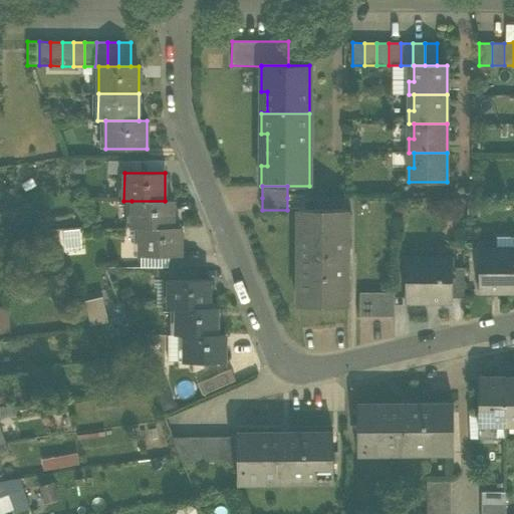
[(132,227),(141,227),(173,227),(173,201),(165,201),(132,201),(132,227)]
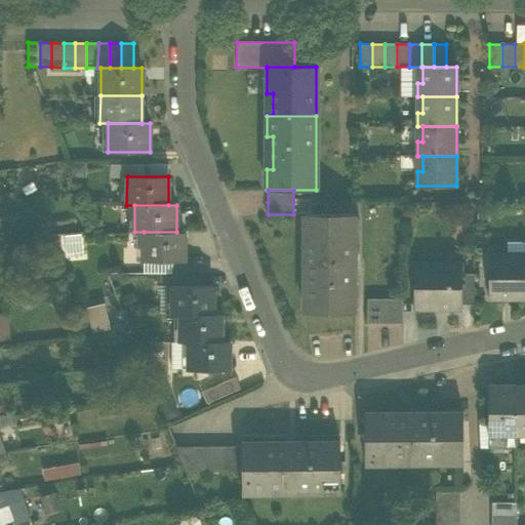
[(310,313),(354,313),(355,214),(310,214),(310,258),(305,258),(305,285),(310,285),(310,313)]
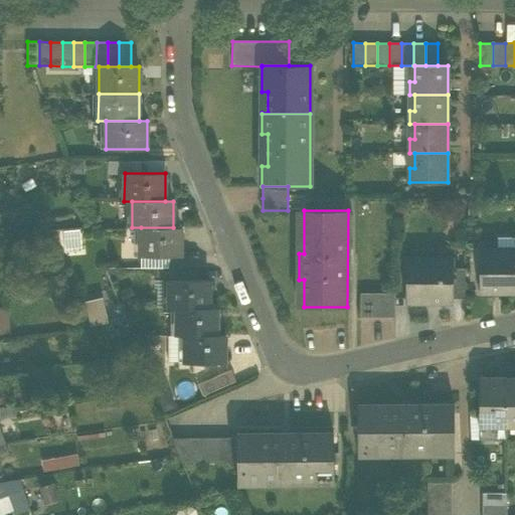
[(81,229),(63,226),(60,246),(79,248),(81,229)]
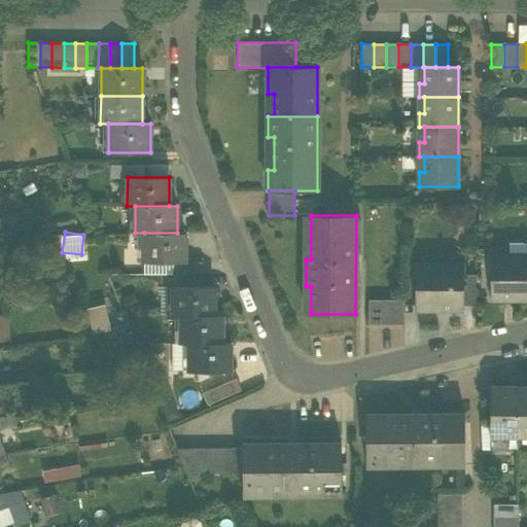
[(185,233),(177,233),(144,233),(143,261),(173,261),(185,261),(185,233)]
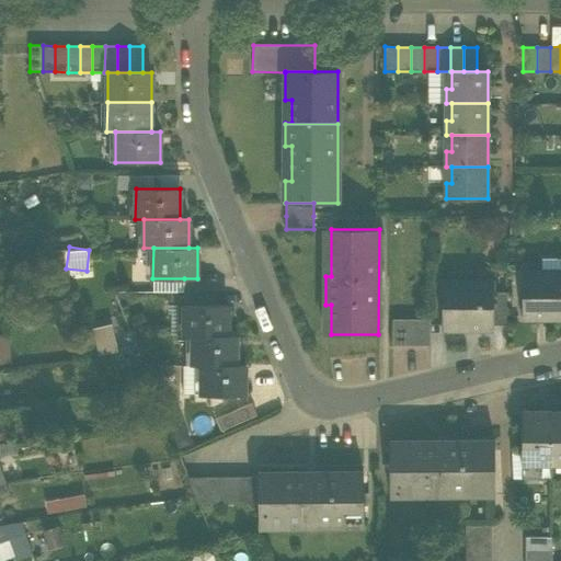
[(549,320),(560,319),(560,271),(528,272),(528,293),(523,293),(523,316),(549,316),(549,320)]
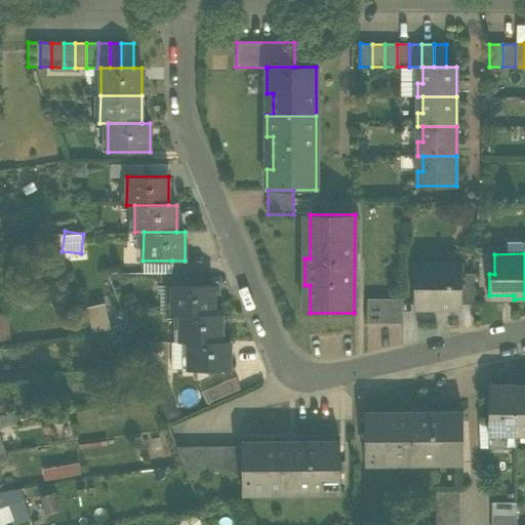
[(172,260),(172,273),(203,273),(203,260),(185,260),(172,260)]
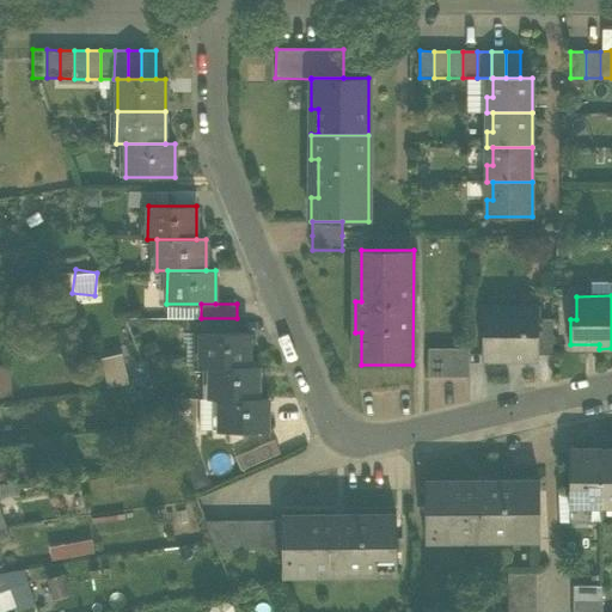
[(485,360),(538,360),(539,354),(539,318),(539,307),(489,307),(488,331),(485,331),(485,360)]
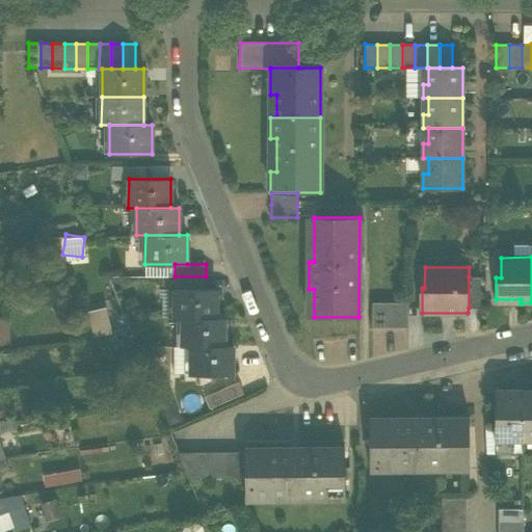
[(206,289),(206,276),(175,276),(175,289),(206,289)]
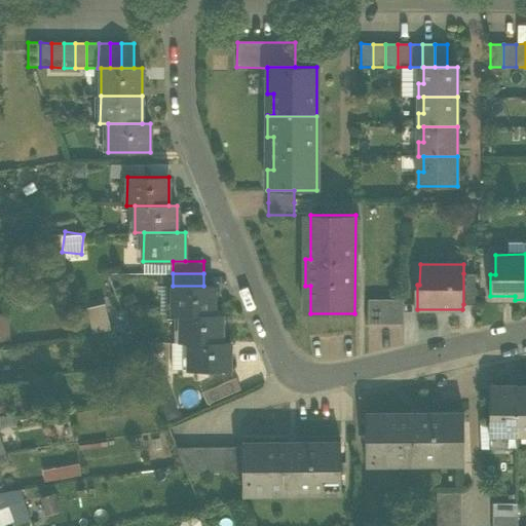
[(463,304),(475,304),(476,273),(463,273),(463,304)]
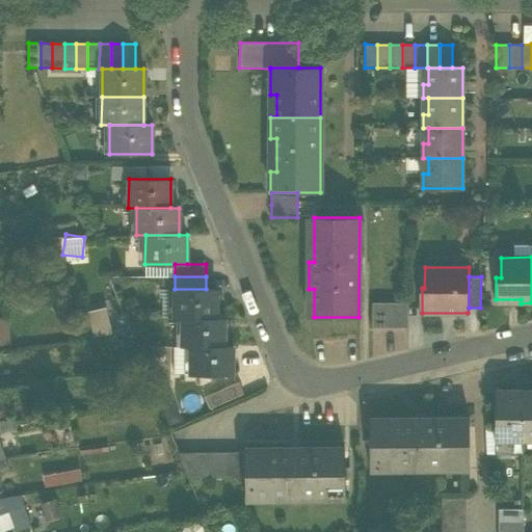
[(175,317),(183,317),(216,317),(216,289),(206,289),(175,289),(175,317)]
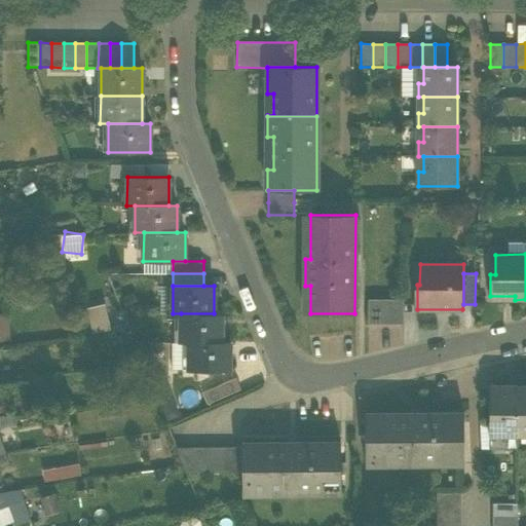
[(369,324),(404,324),(404,299),(369,299),(369,324)]
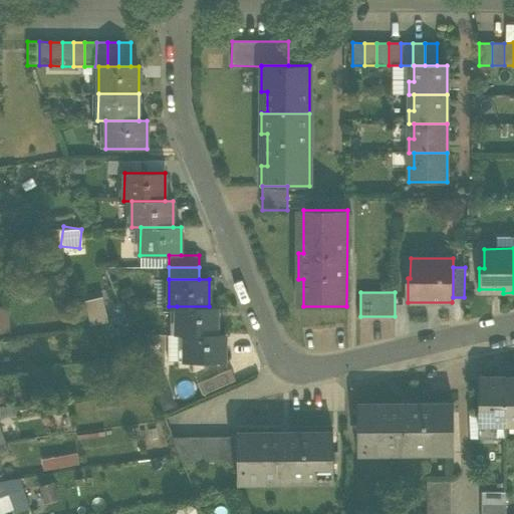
[(82,298),(88,322),(105,318),(100,294),(82,298)]
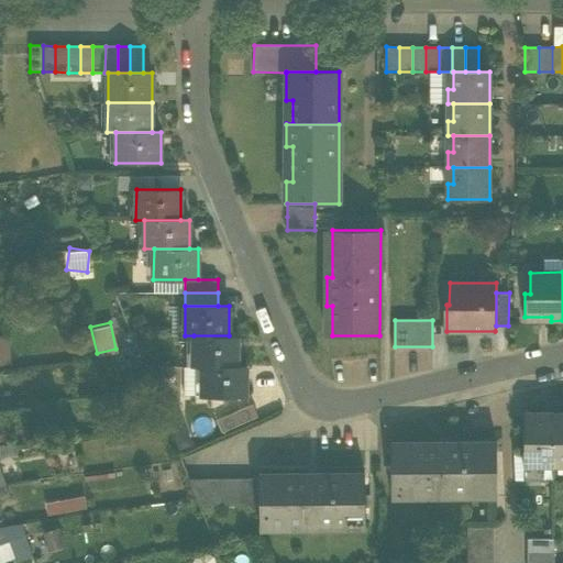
[(194,366),(202,366),(238,366),(238,337),(229,335),(194,335),(194,366)]
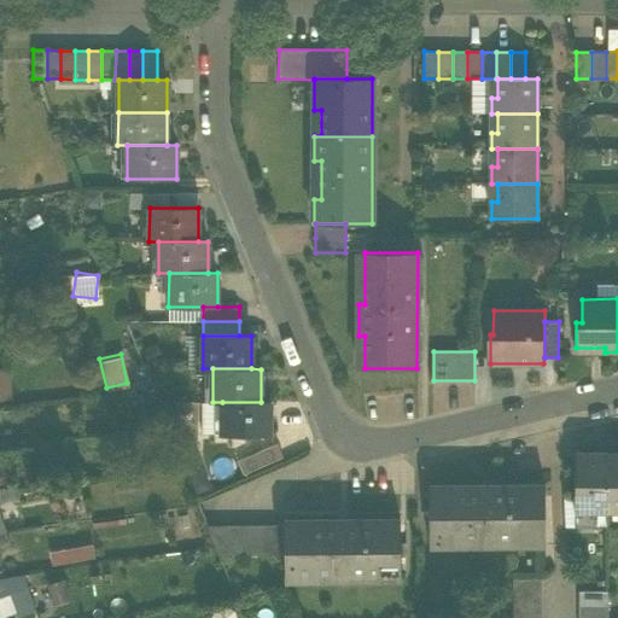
[(202,433),(221,433),(222,402),(213,402),(202,402),(202,433)]
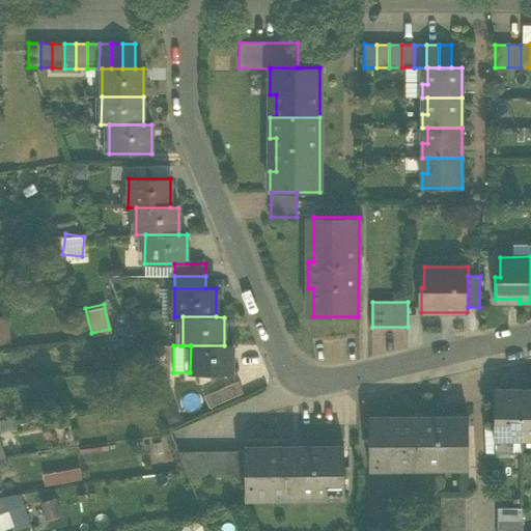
[(232,345),(224,345),(191,345),(190,372),(190,373),(232,374),(232,345)]
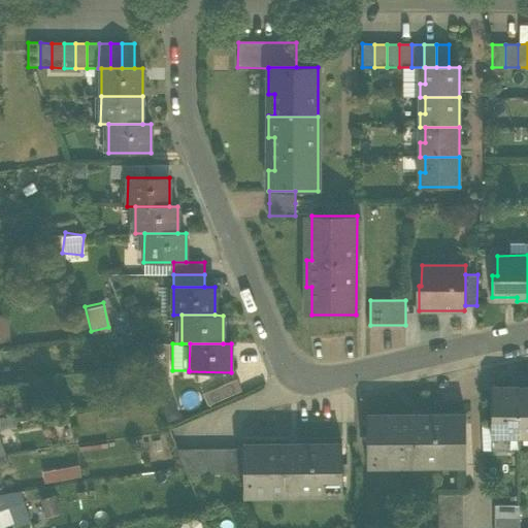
[(236,380),(203,393),(208,404),(241,391),(236,380)]
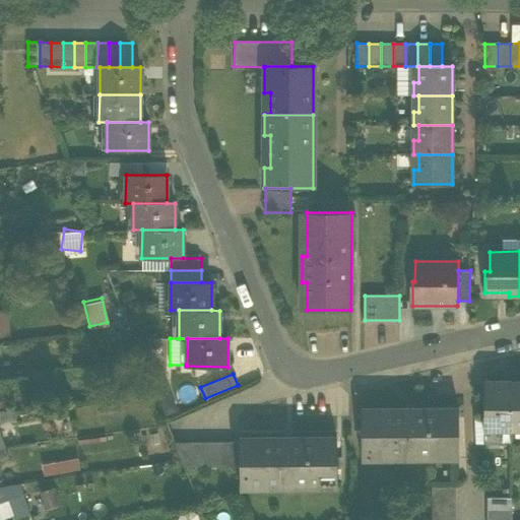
[(511,429),(519,428),(519,382),(511,383),(511,429)]
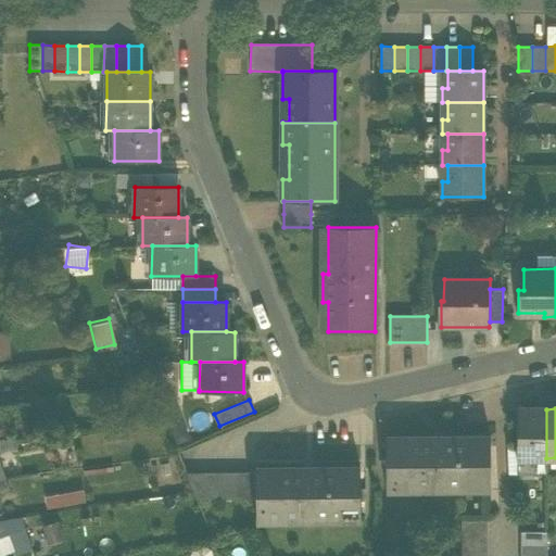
[(517,458),(546,458),(546,409),(517,409),(517,458)]
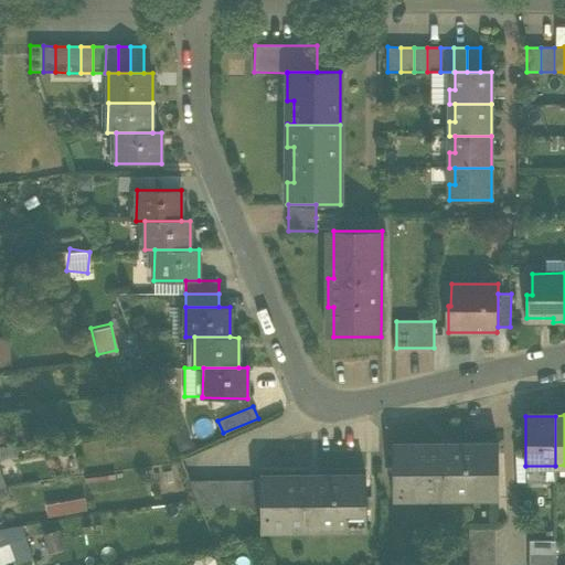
[(439,498),(468,498),(468,492),(498,492),(498,445),(392,445),(392,493),(439,493),(439,498)]
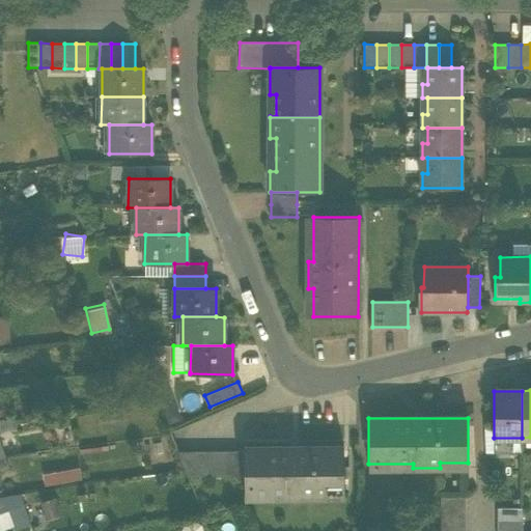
[(289,497),(316,497),(316,492),(343,492),(343,447),(244,448),(245,474),(245,493),(289,493),(289,497)]
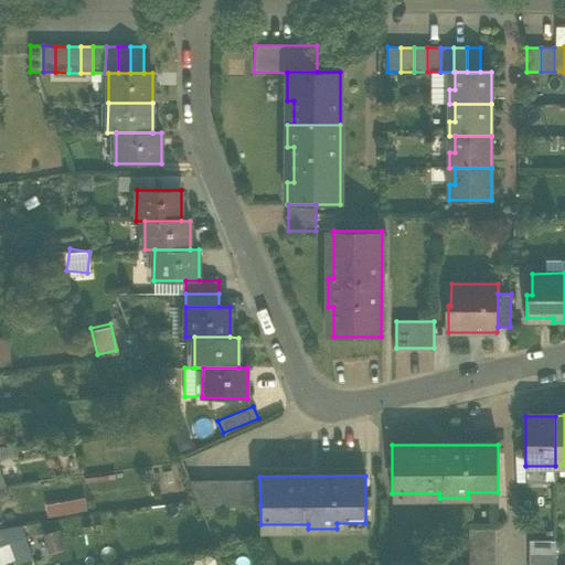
[(199,501),(201,505),(260,504),(259,477),(189,477),(199,501)]
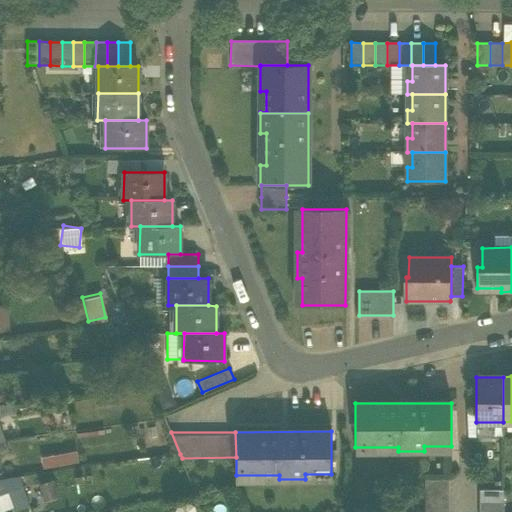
[(75,448),(39,455),(41,467),(77,460),(75,448)]
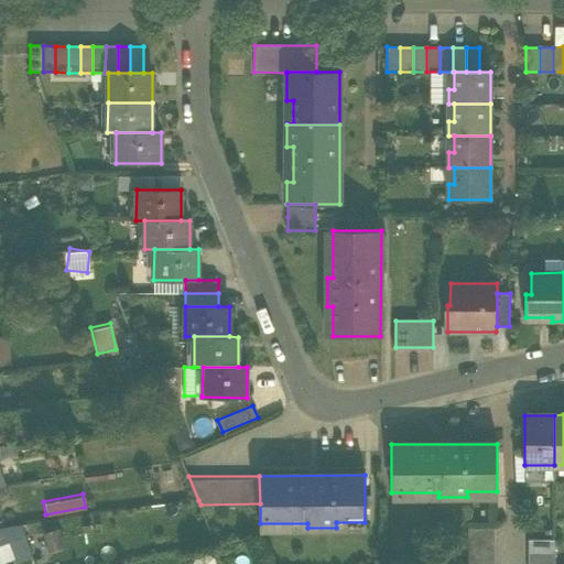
[(6,528),(11,541),(15,554),(18,559),(30,554),(19,525),(6,528)]
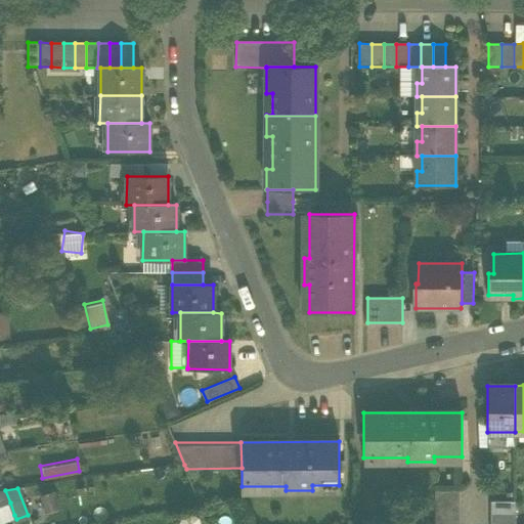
[(5,490),(0,490),(0,506),(10,503),(5,490)]
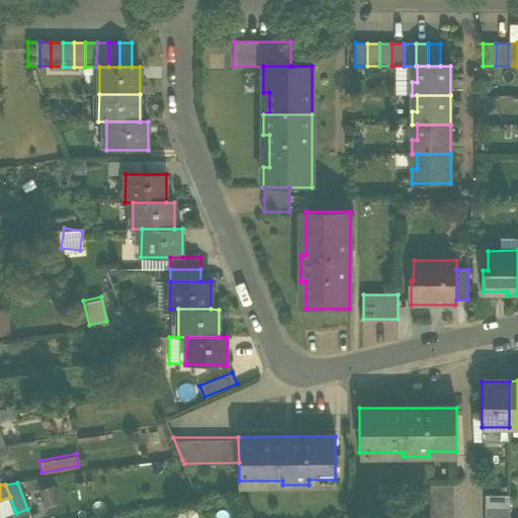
[(44,505),(58,500),(53,485),(38,489),(44,505)]
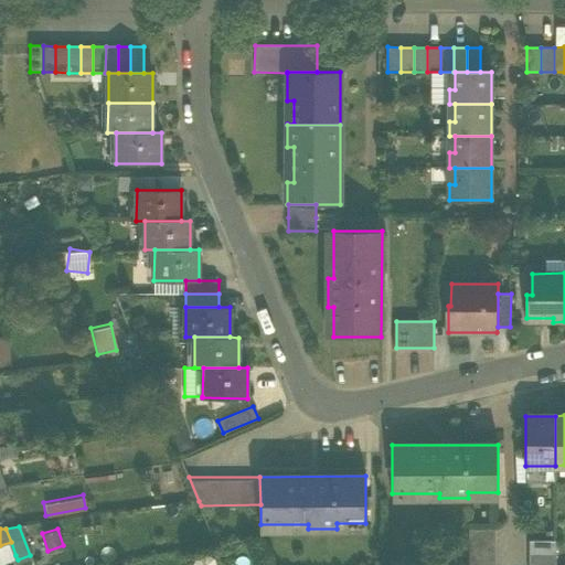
[(468,564),(494,564),(494,529),(469,529),(468,564)]
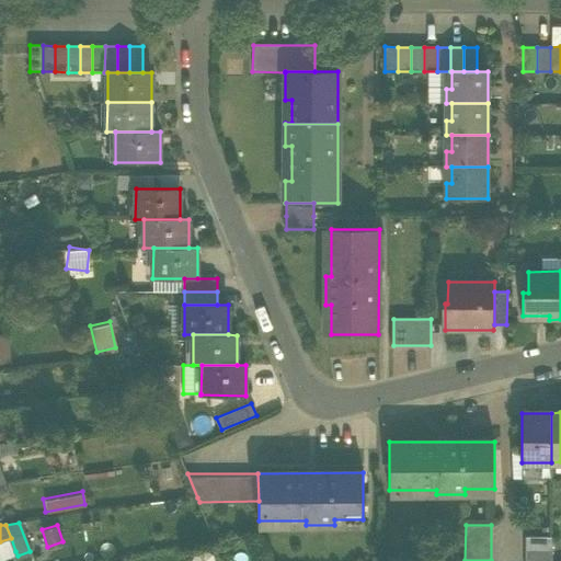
[(525,536),(536,536),(536,525),(524,525),(524,536),(525,536)]
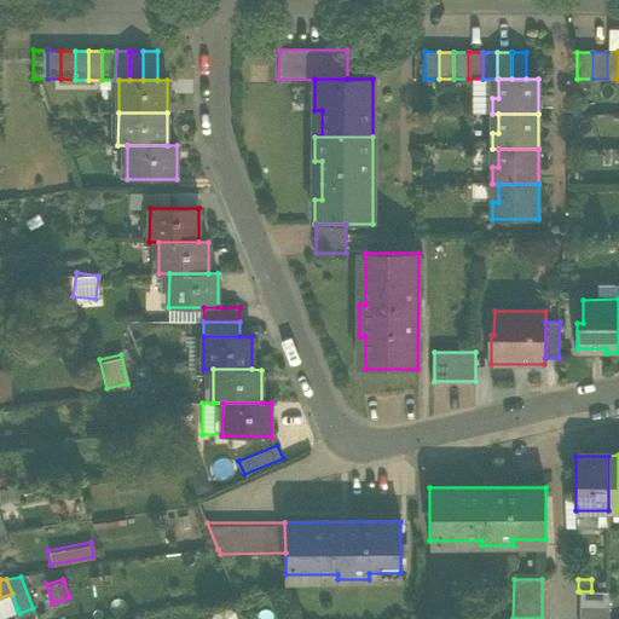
[(579,591),(579,607),(608,607),(608,591),(591,591),(579,591)]
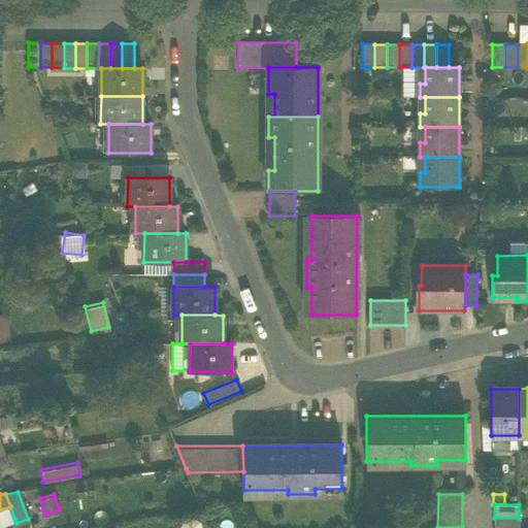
[(0,524),(14,519),(10,506),(0,509),(0,524)]
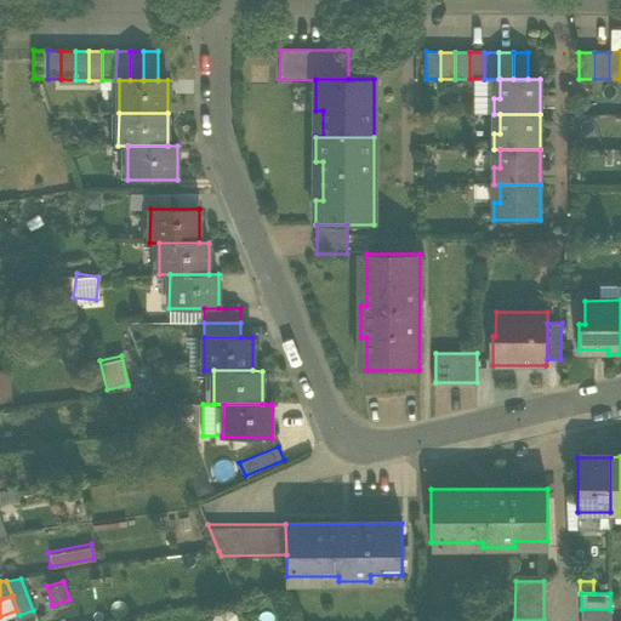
[(609,620),(610,609),(581,609),(580,620),(609,620)]
